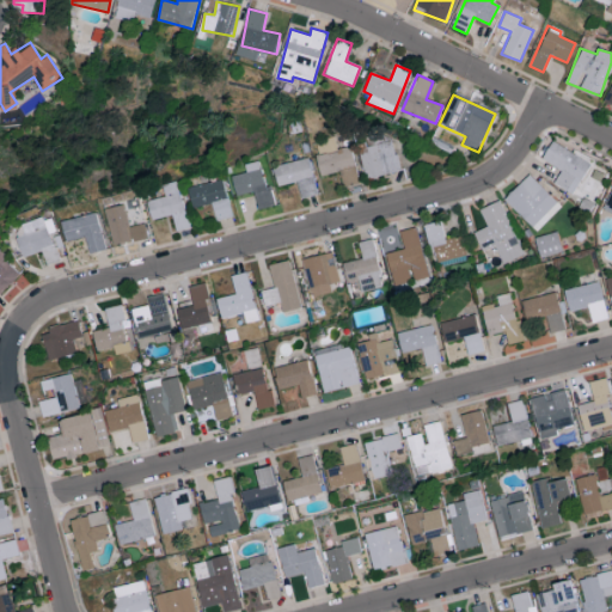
[(313,141),(322,176),(340,171),(343,188),(360,183),(350,146),(337,150),(334,136),(313,141)]
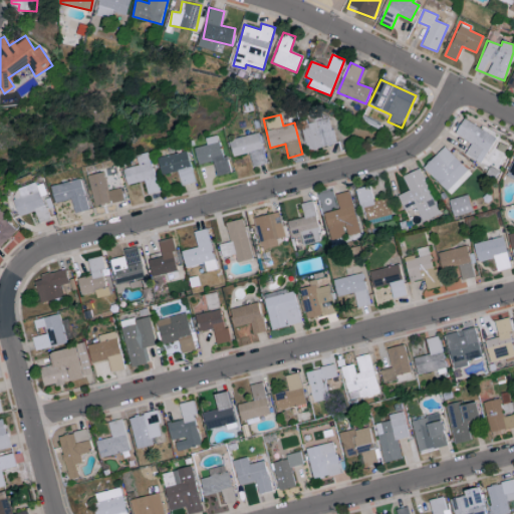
[(302,124),(306,150),(334,145),(330,114),(307,117),(308,123),(302,124)]
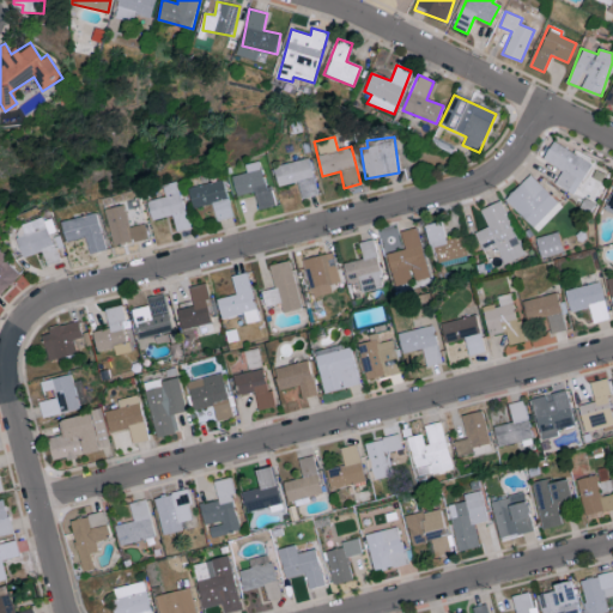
[(592,165),(554,140),(542,158),(562,171),(553,183),(572,195),(592,165)]
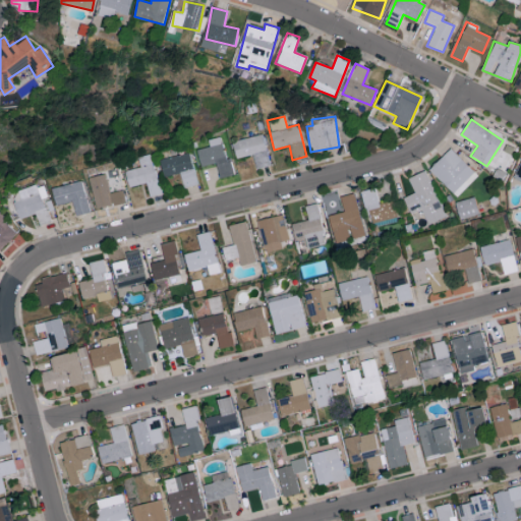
[(235,158),(252,156),(254,168),(269,166),(264,135),(233,140),(235,158)]
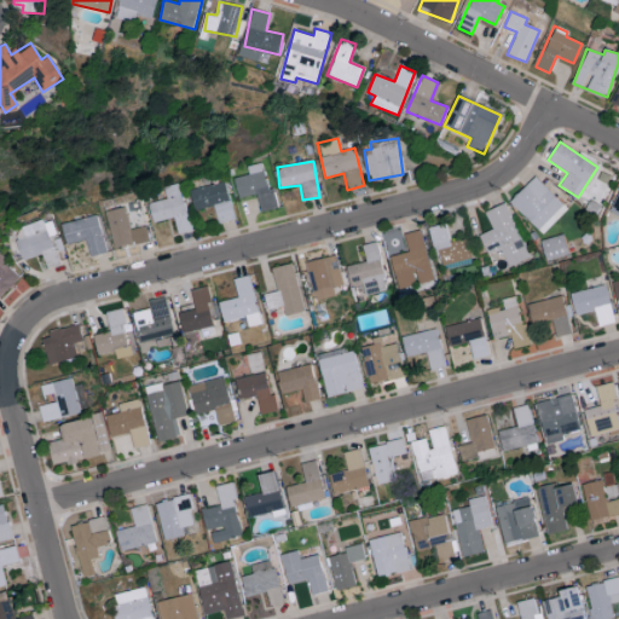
[(248,166),(249,175),(235,178),(239,197),(256,195),(260,212),(278,208),(273,189),(268,190),(262,163),(248,166)]
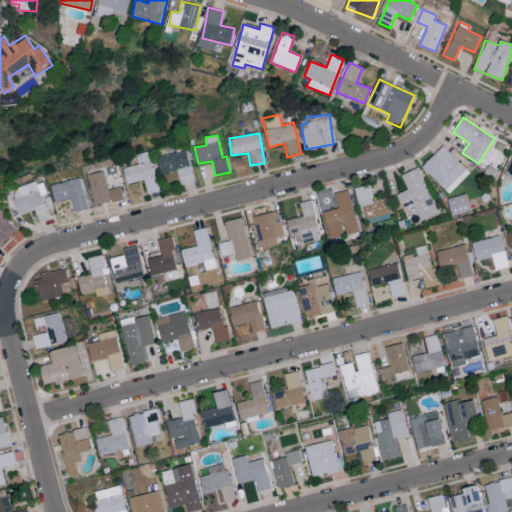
[(469,173),(443,145),(422,166),(448,194),(469,173)]
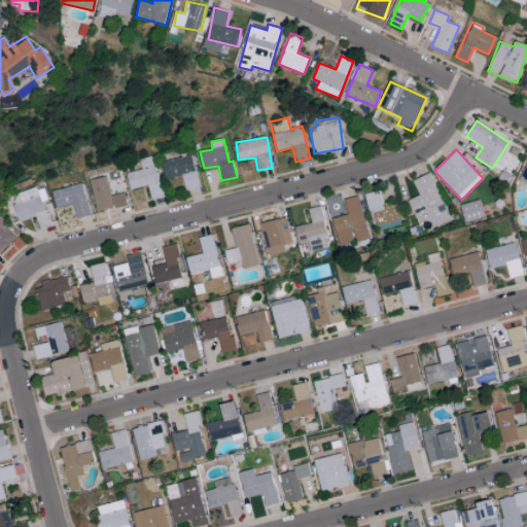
[(167,179),(181,175),(185,190),(201,186),(191,154),(162,163),(167,179)]
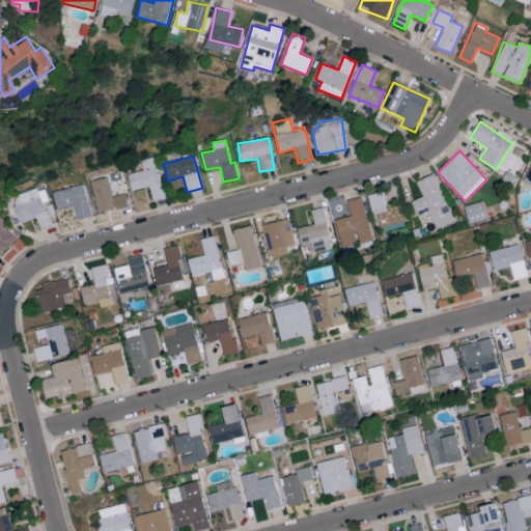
[(149,187),(152,200),(165,198),(156,157),(141,160),(143,171),(128,174),(132,191),(149,187)]
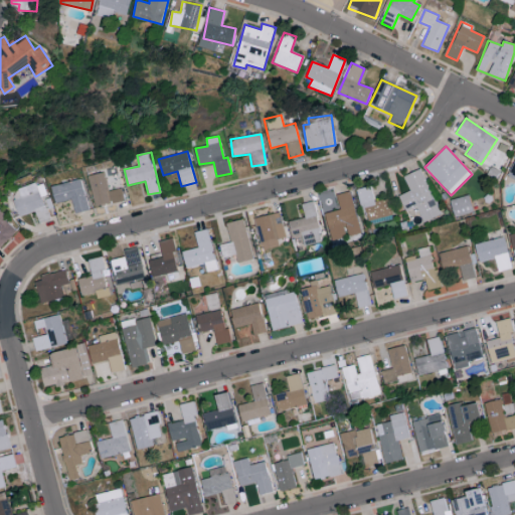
[(397,196),(405,212),(416,207),(422,222),(441,214),(420,168),(403,176),(409,190),(397,196)]
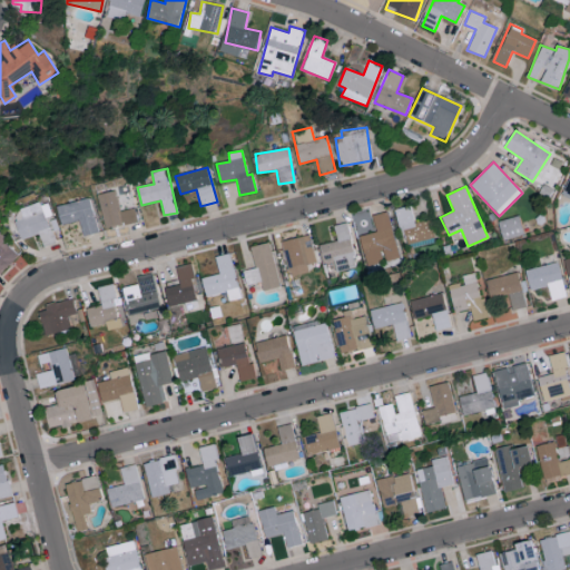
[(138,222),(135,208),(121,212),(116,190),(97,195),(106,229),(138,222)]
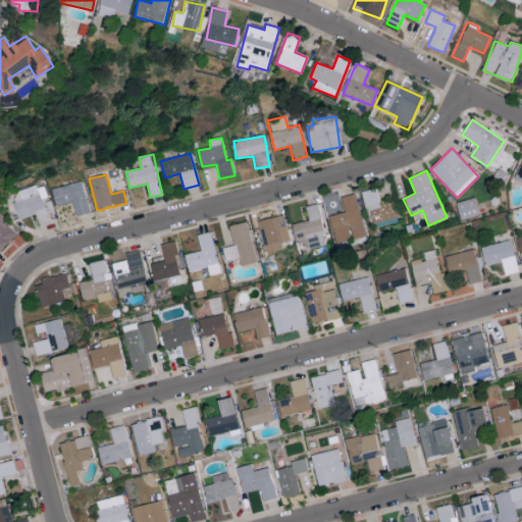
[(90,213),(83,181),(53,189),(57,206),(73,202),(76,216),(90,213)]
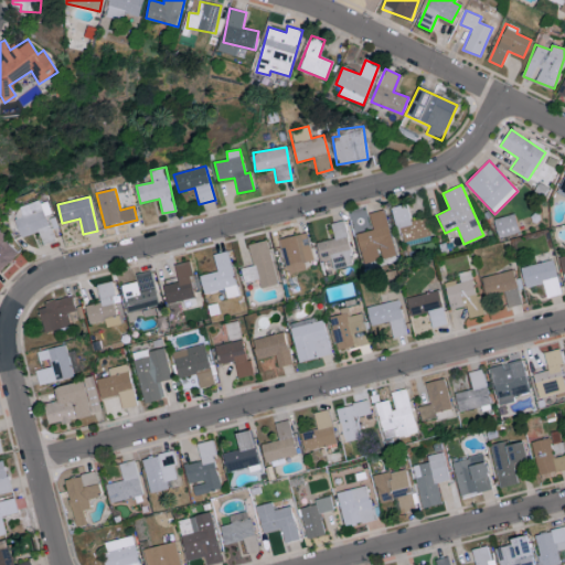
[(21,237),(40,232),(43,244),(56,240),(52,226),(59,225),(55,215),(53,216),(49,200),(13,210),(21,237)]
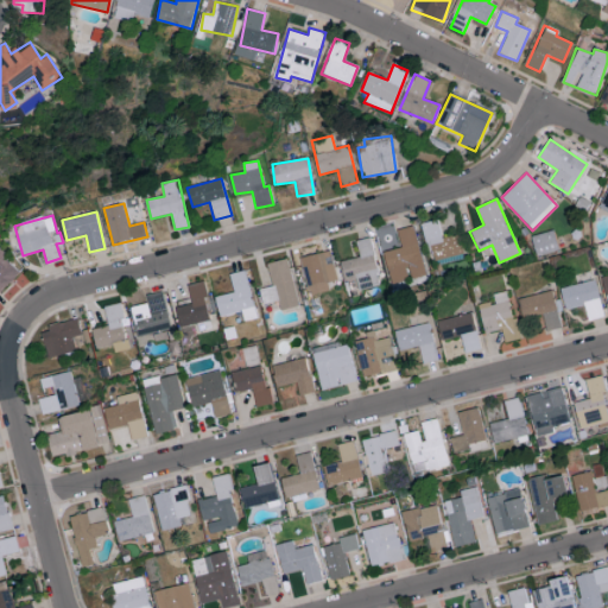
[(423,223),(432,265),(463,258),(458,236),(442,240),(437,220),(423,223)]
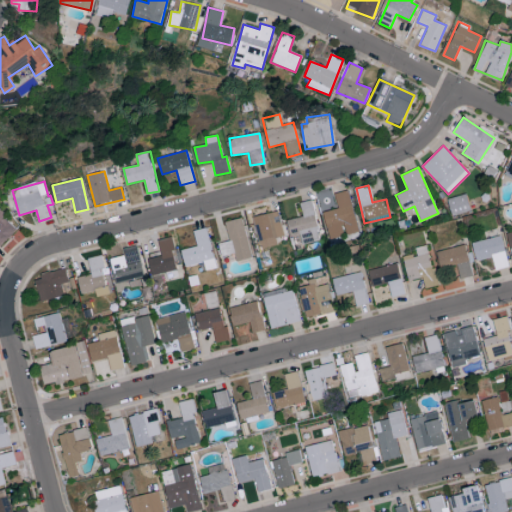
[(358,232),(348,190),(334,193),(338,208),(322,212),(329,239),(358,232)]
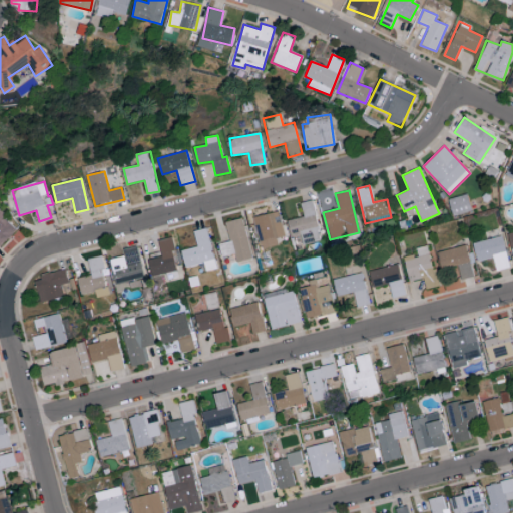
[(472,210),(467,193),(448,199),(453,216),(472,210)]
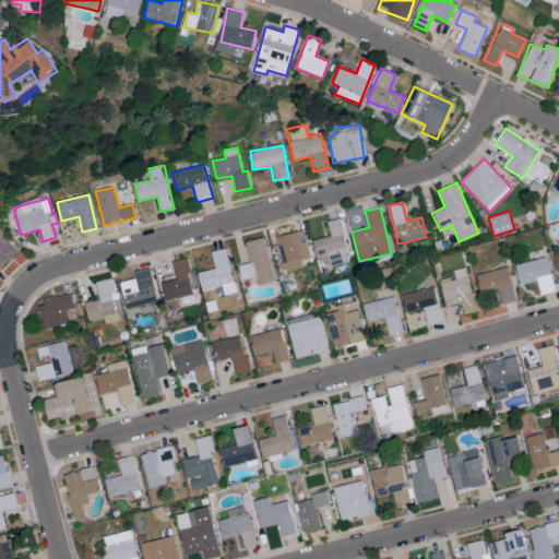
[(328,222),(331,236),(312,240),(320,269),(351,261),(340,218),(328,222)]
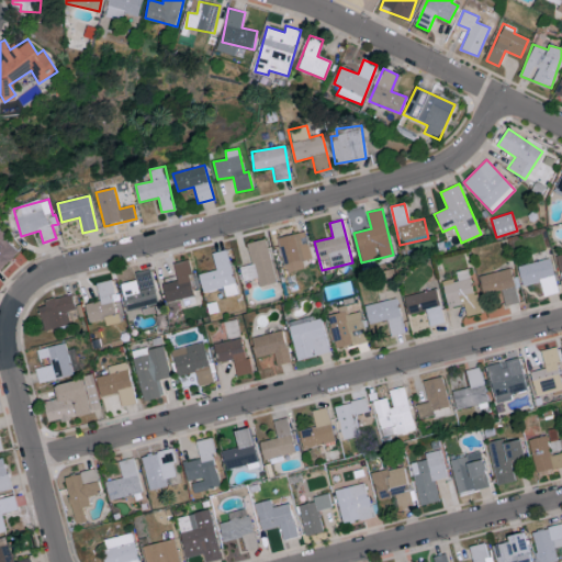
[(0,229),(0,268),(19,250),(0,229)]
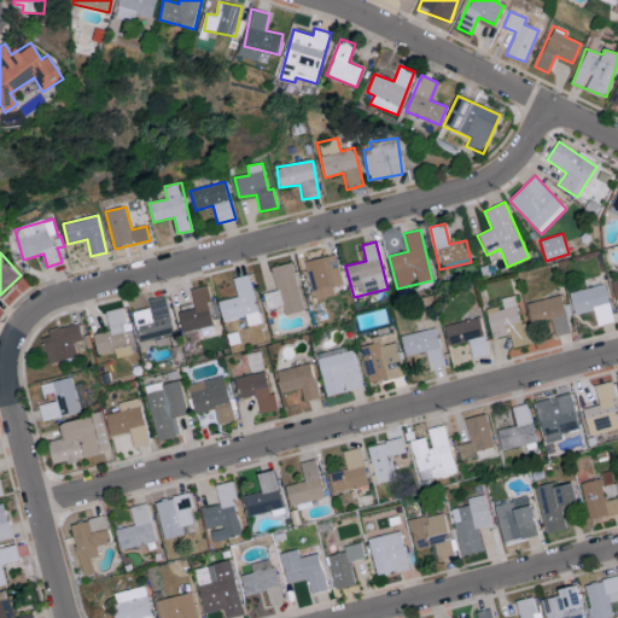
[(309,291),(342,286),(337,256),(305,261),(309,291)]
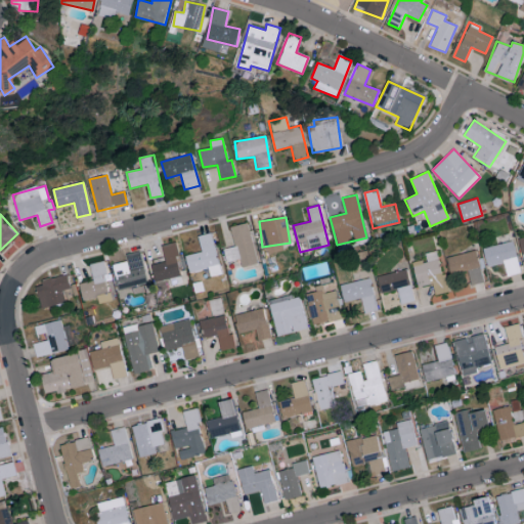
[(258,263),(248,223),(230,227),(234,246),(223,249),(226,262),(239,259),(242,267),(258,263)]
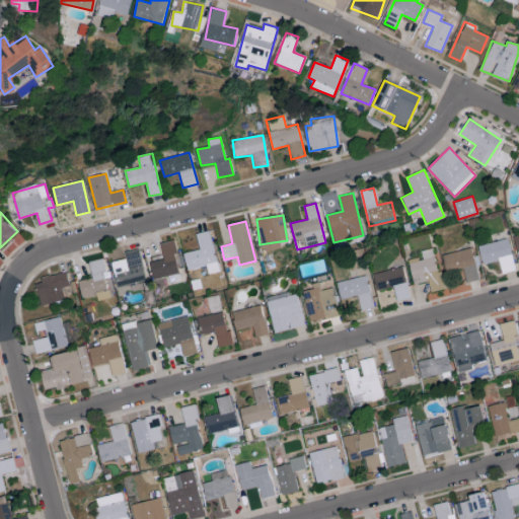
[(183,253),(187,271),(206,267),(208,274),(219,272),(210,230),(196,233),(199,250),(183,253)]
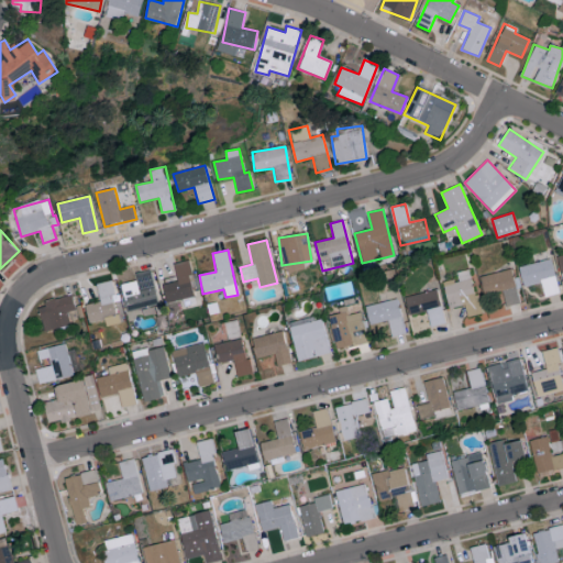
[(560,293),(551,258),(518,267),(523,287),(541,283),(545,297),(560,293)]
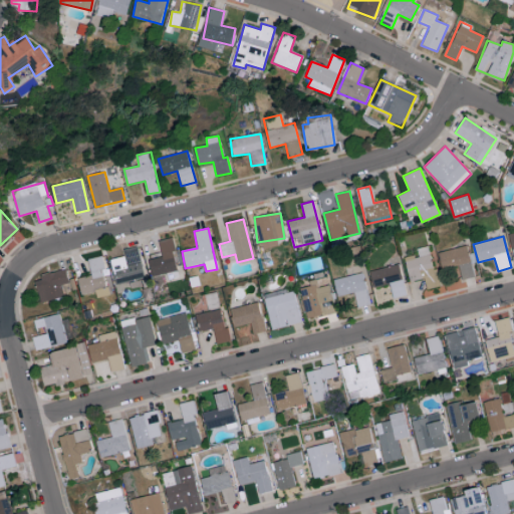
[(159,241),(162,257),(149,260),(152,276),(179,270),(171,238),(159,241)]
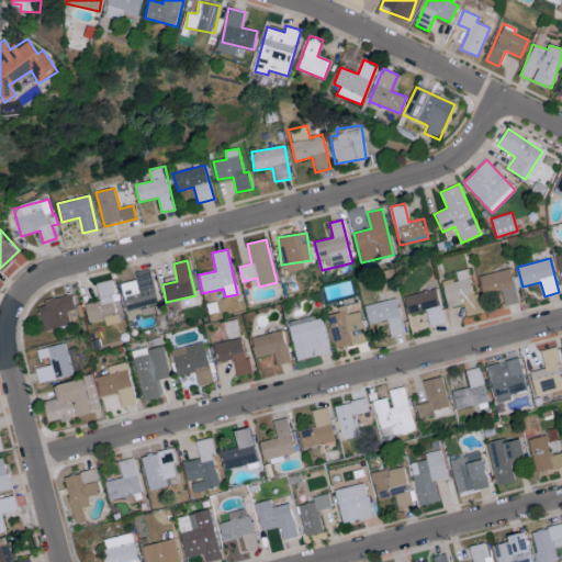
[(506,306),(519,303),(510,268),(480,276),(484,294),(502,290),(506,306)]
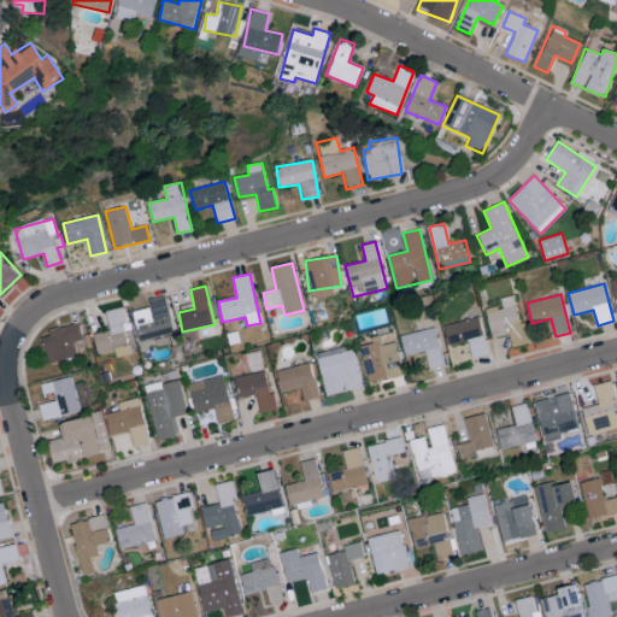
[(486,310),(492,339),(509,334),(512,347),(529,344),(524,322),(519,323),(513,295),(500,299),(501,306),(486,310)]
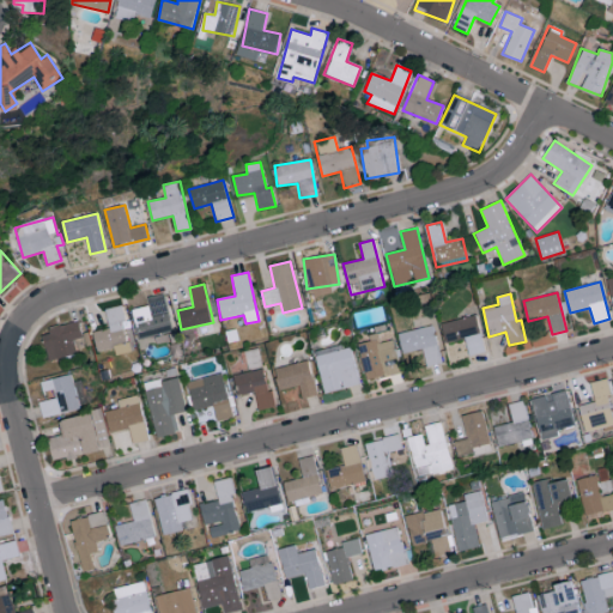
[(162,295),(146,298),(149,305),(131,309),(140,344),(152,340),(153,343),(174,338),(162,295)]
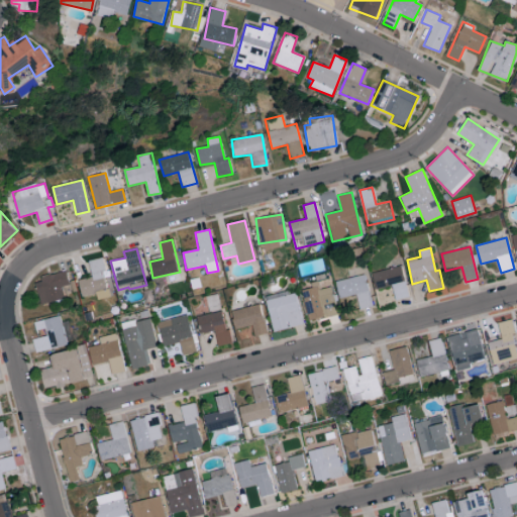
[(81,297),(97,294),(97,298),(108,296),(101,257),(88,261),(91,278),(78,280),(81,297)]
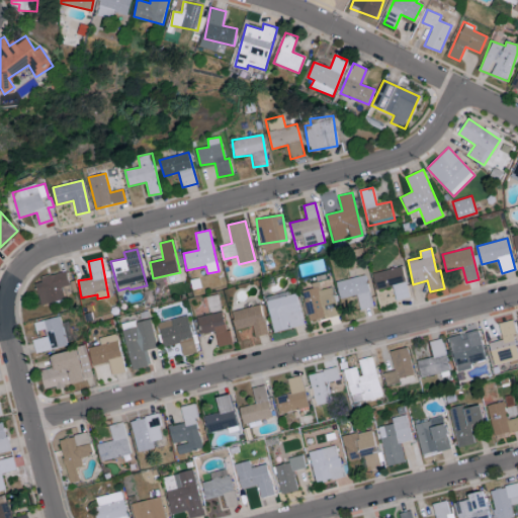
[(402,266),(372,274),(377,291),(392,287),(396,301),(410,297),(402,266)]
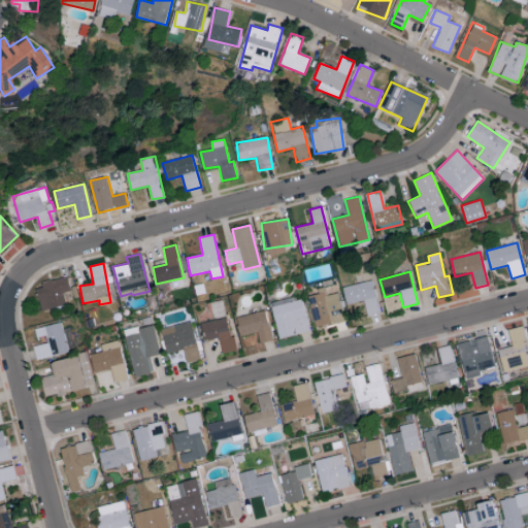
[(65,304),(62,293),(71,291),(67,277),(35,286),(42,311),(65,304)]
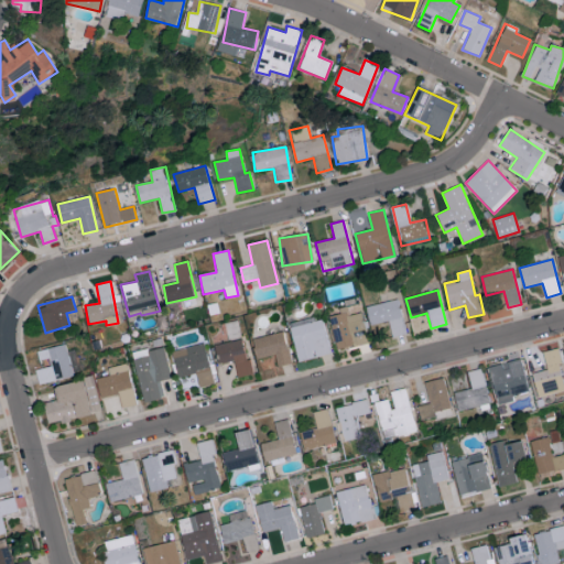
[(366,307),(370,326),(388,322),(391,338),(407,334),(398,300),(366,307)]
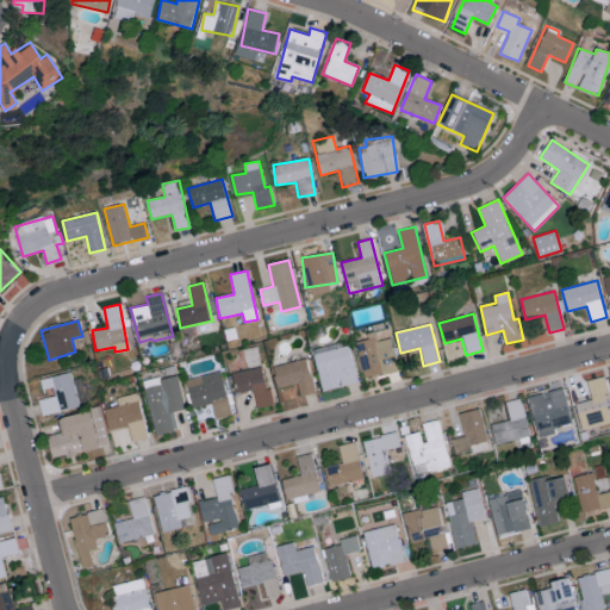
[(363,379),(398,372),(392,338),(378,341),(375,332),(366,334),(367,341),(356,343),(363,379)]
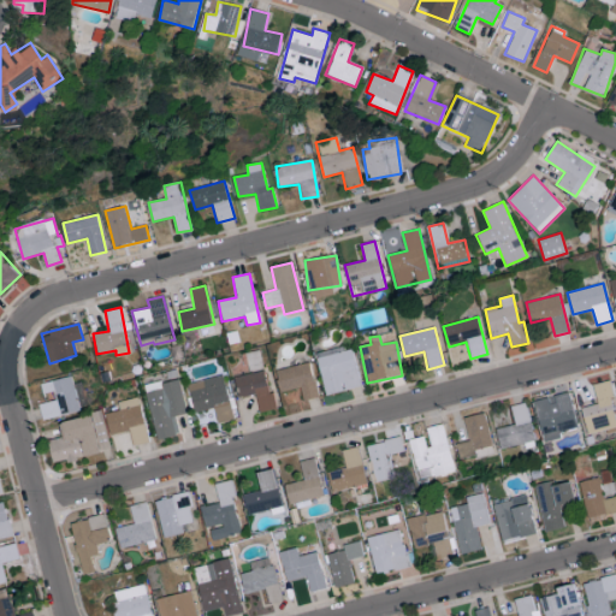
[(326,396),(361,386),(351,345),(315,355),(326,396)]
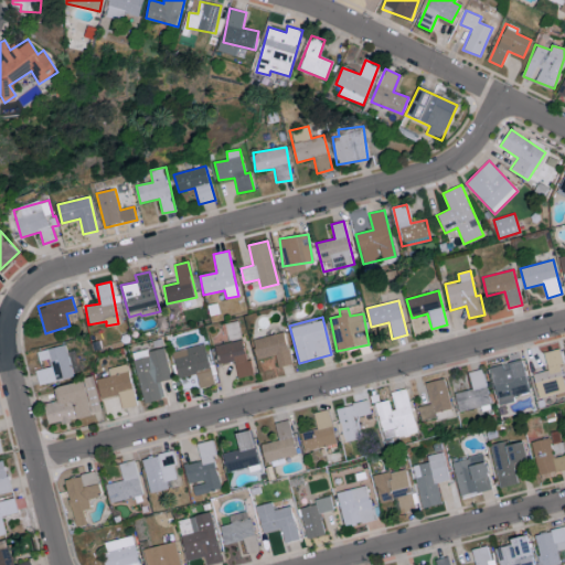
[(227,340),(241,339),(238,321),(226,323),(227,340)]
